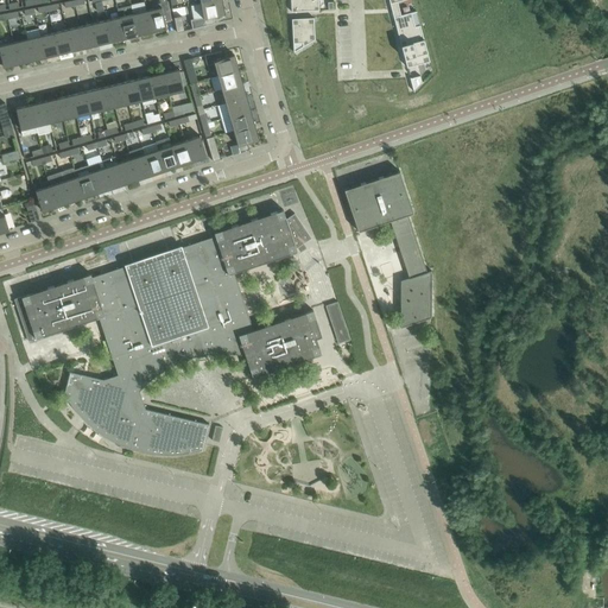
[(192,29),(215,24),(213,17),(225,14),(221,0),(216,0),(200,4),(203,17),(190,19),(192,29)]
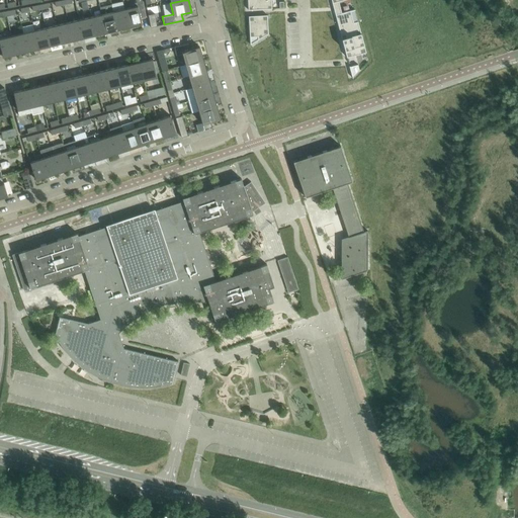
[(271,8),(270,0),(247,0),(248,10),(271,9),(271,8)]
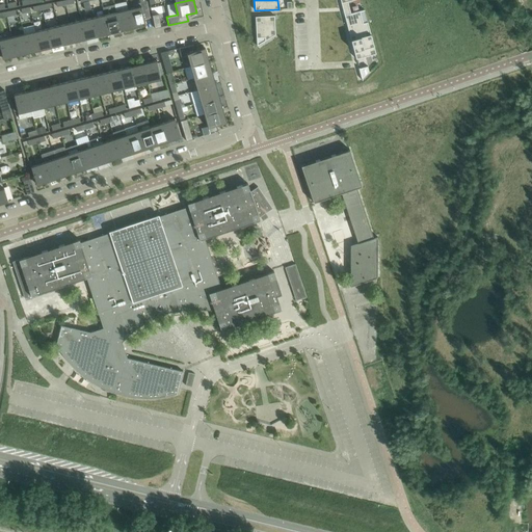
[(340,0),(344,15),(350,14),(347,0),(348,0),(340,0)]
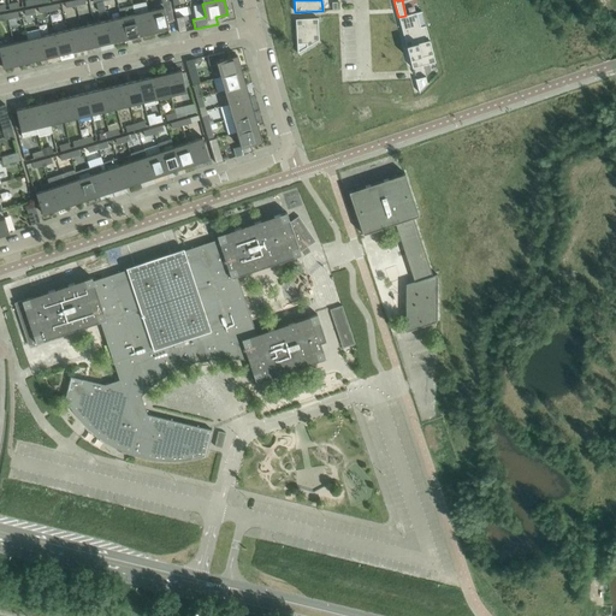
[(154,9),(148,11),(153,31),(169,28),(167,22),(173,21),(170,1),(169,1),(163,3),(153,5),(154,9)]
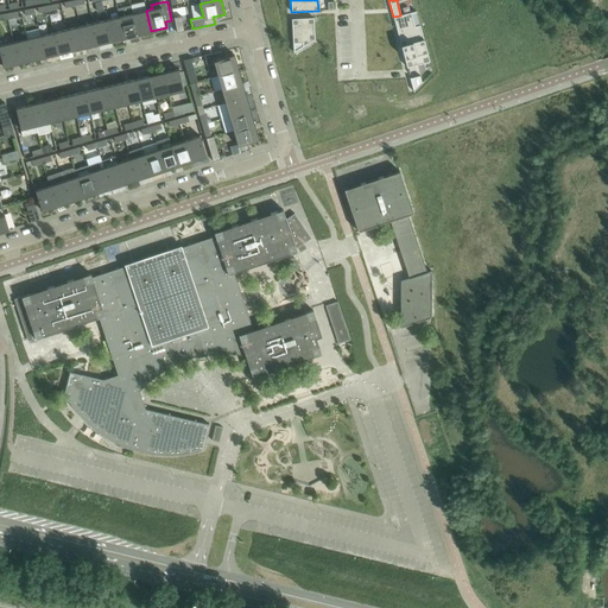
[(144,2),(131,6),(132,13),(138,35),(151,31),(146,11),(144,2)]
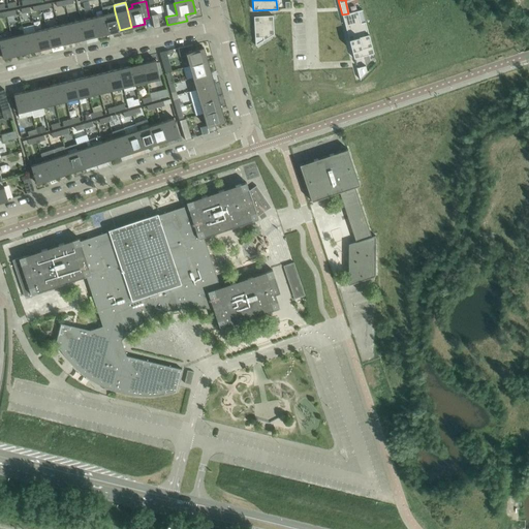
[(342,14),(348,37),(368,31),(362,9),(348,13),(342,14)]
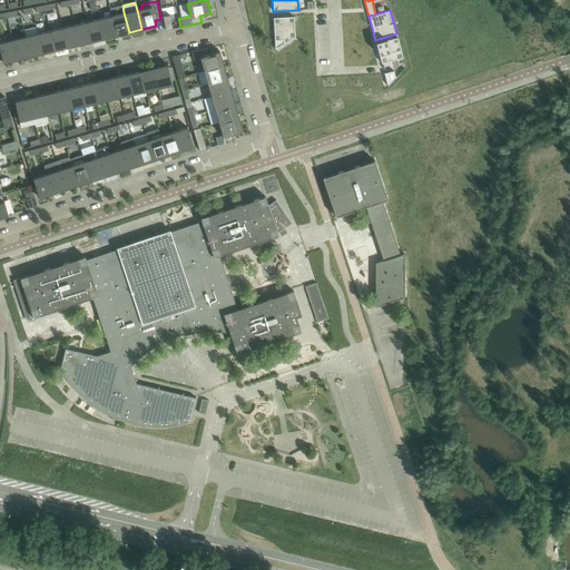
[(124,12),(111,16),(117,36),(121,35),(121,37),(129,36),(129,32),(124,12)]
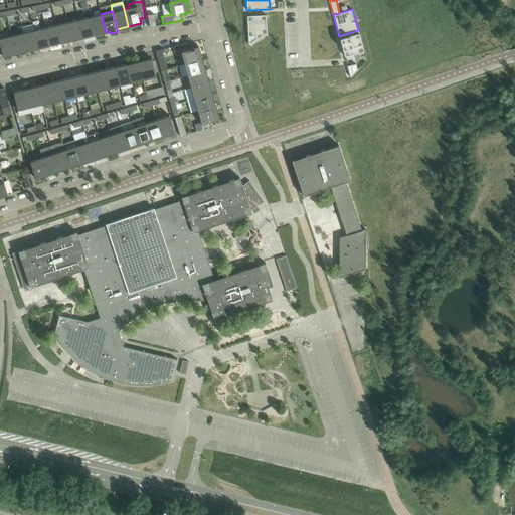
[(150,27),(156,26),(154,13),(147,15),(150,27)]
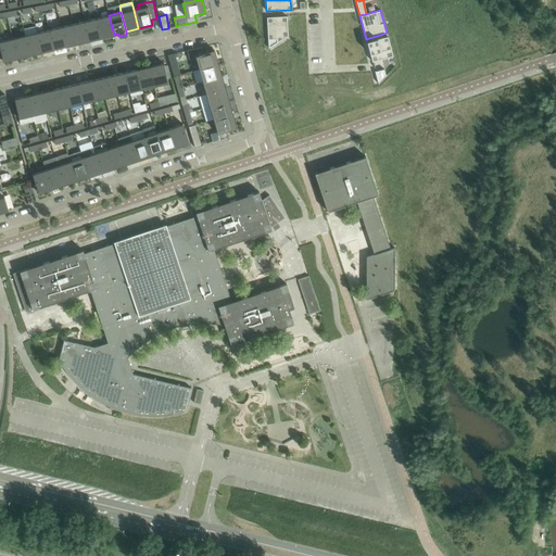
[(101,37),(114,35),(109,15),(97,19),(101,37)]
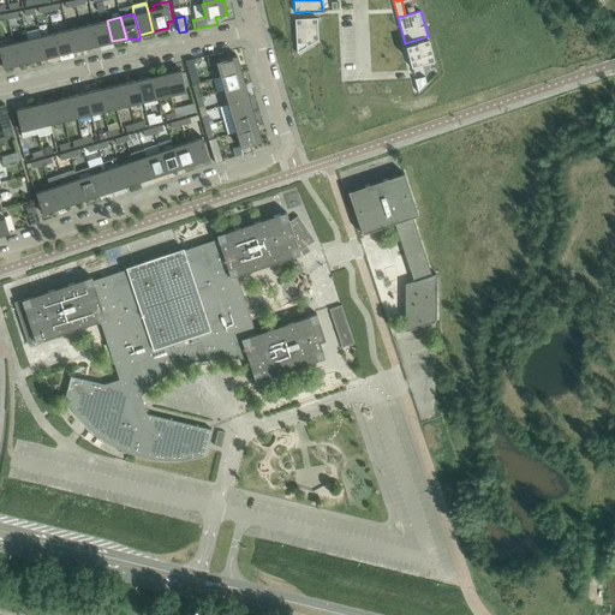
[(294,19),(297,53),(318,40),(317,18),(294,19)]
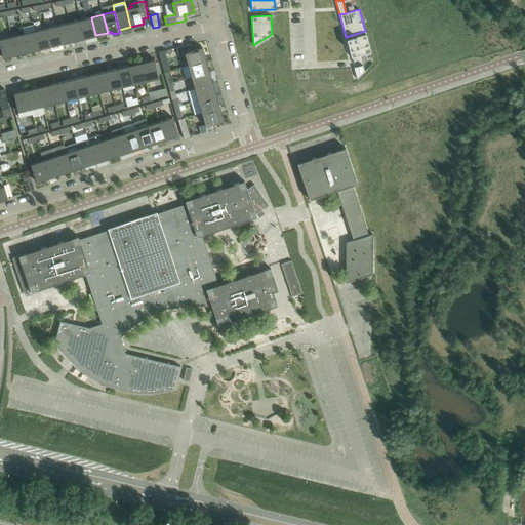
[(91,17),(80,19),(84,38),(95,35),(91,17)]
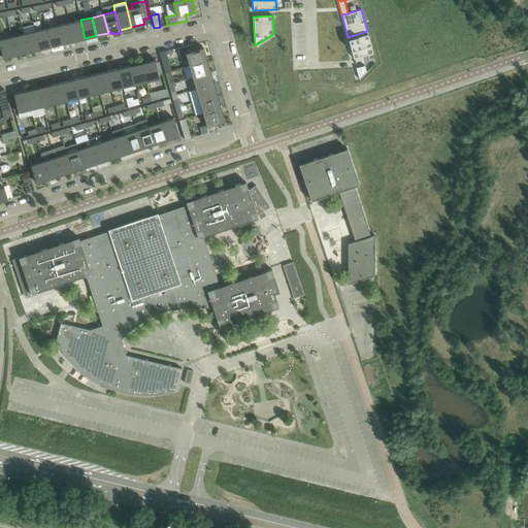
[(80,20),(69,23),(73,41),(85,38),(80,20)]
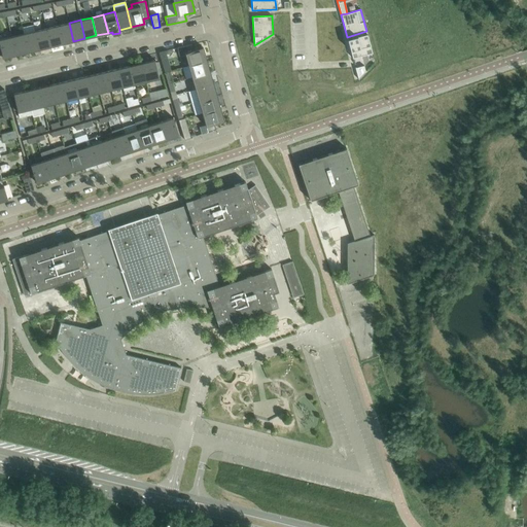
[(62,43),(73,41),(69,23),(58,26),(62,43)]
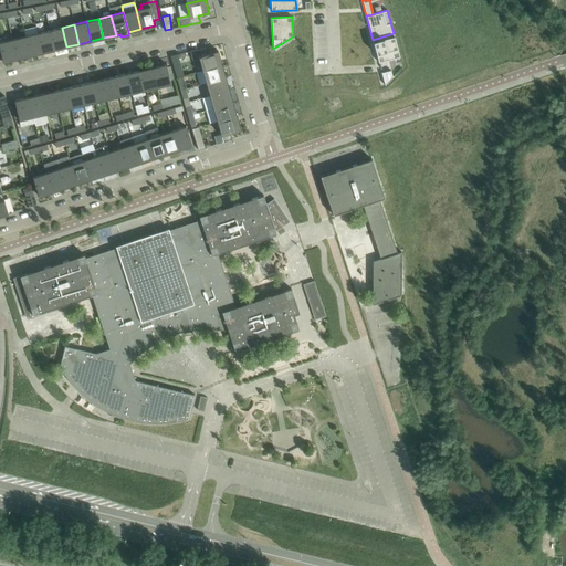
[(53,30),(50,30),(54,50),(66,46),(62,28),(53,30)]
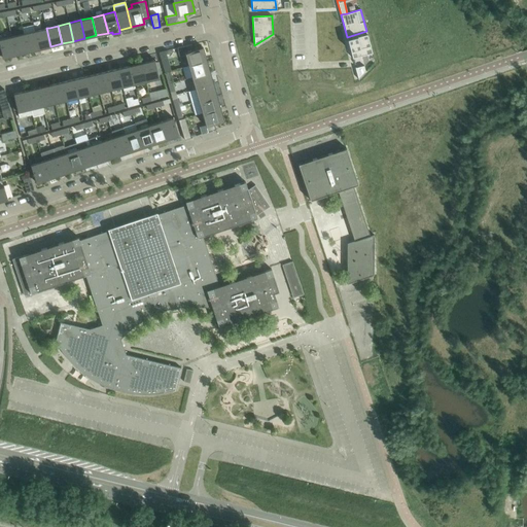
[(35,31),(39,49),(49,46),(50,46),(46,28),(35,31)]
